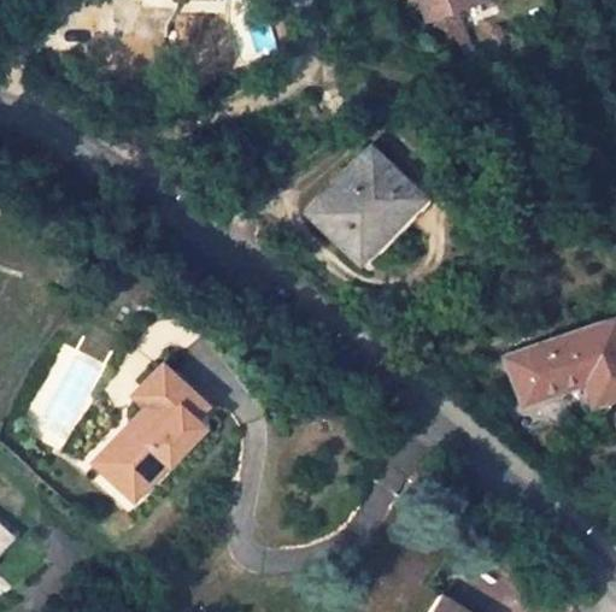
[(412,0),(422,22),(430,19),(432,24),(445,29),(447,36),(463,31),(455,9),(476,0),(475,0),(412,0)]
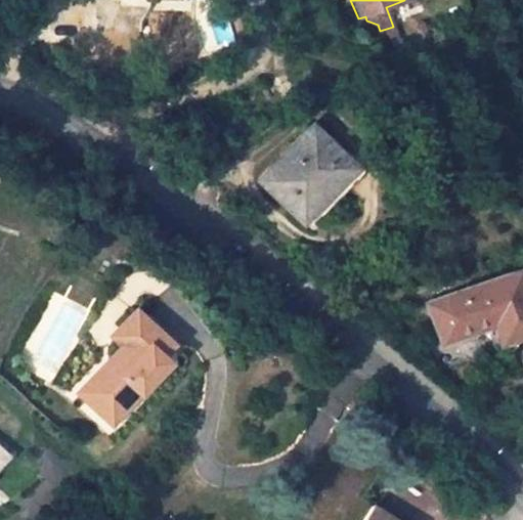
[(352,168),(308,126),(255,180),(301,223),(352,168)]
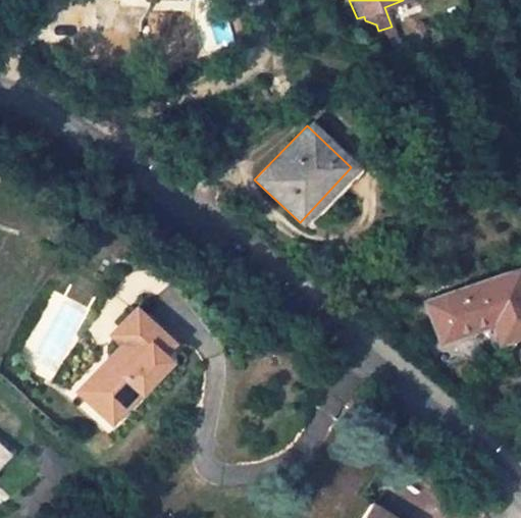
[(57,215),(49,235),(59,240),(68,220),(57,215)]
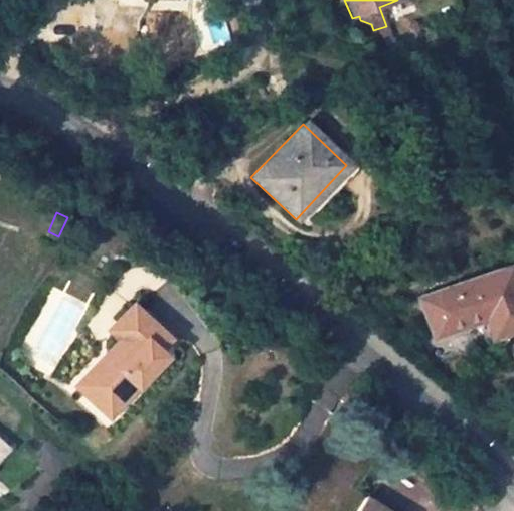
[(48,231),(44,239),(55,244),(58,236),(48,231)]
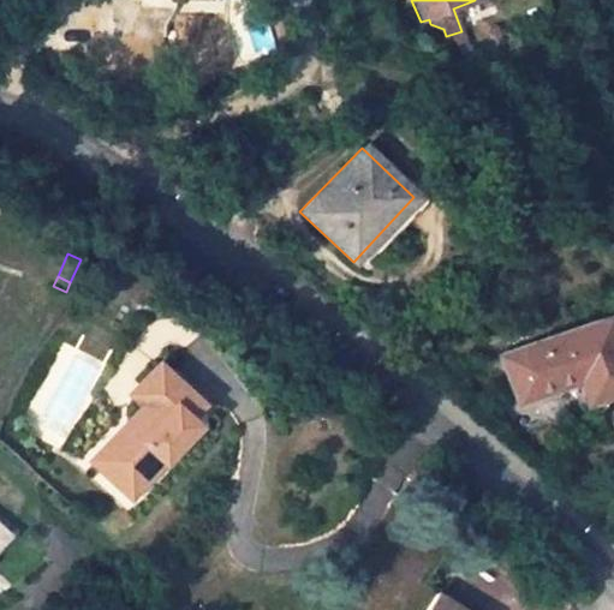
[(0,344),(13,323),(0,315),(0,344)]
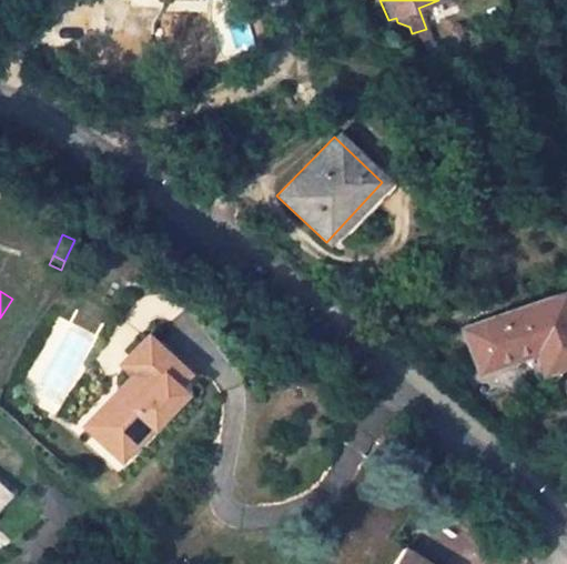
[(533,355),(540,376),(566,365),(566,315),(559,296),(462,333),(477,375),(533,355)]
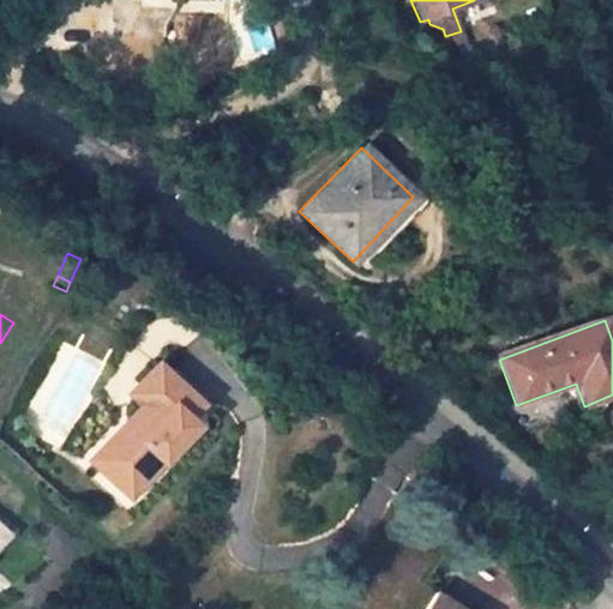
[(146,399),(131,418),(140,444),(116,471),(148,498),(194,441),(186,434),(212,403),(160,357),(140,379),(154,391),(146,399)]
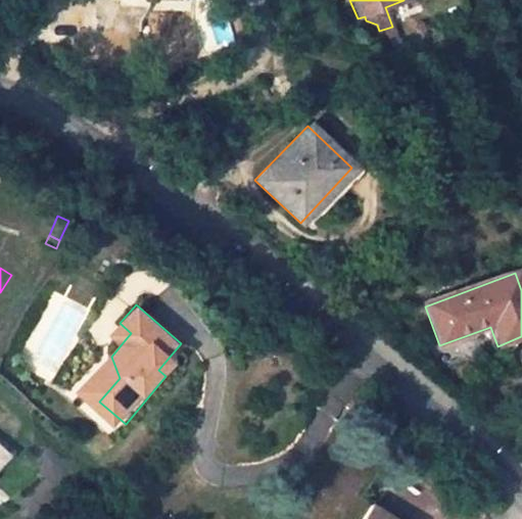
[(120,323),(113,331),(125,340),(131,333),(120,323)]
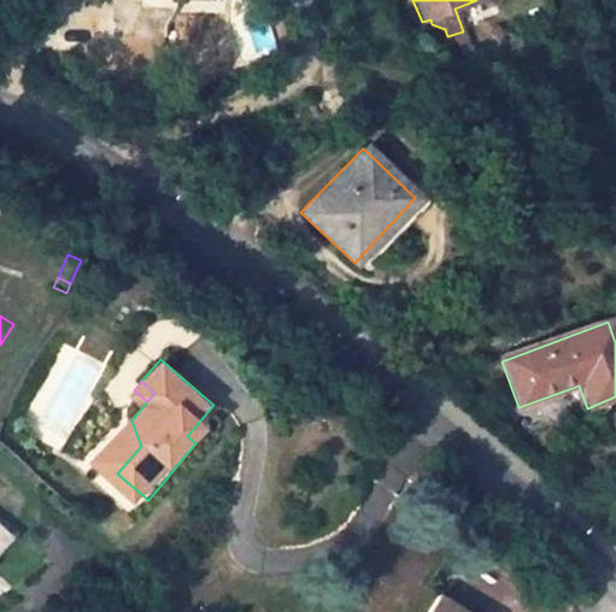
[(119,434),(99,458),(117,474),(141,446),(132,421),(119,434)]
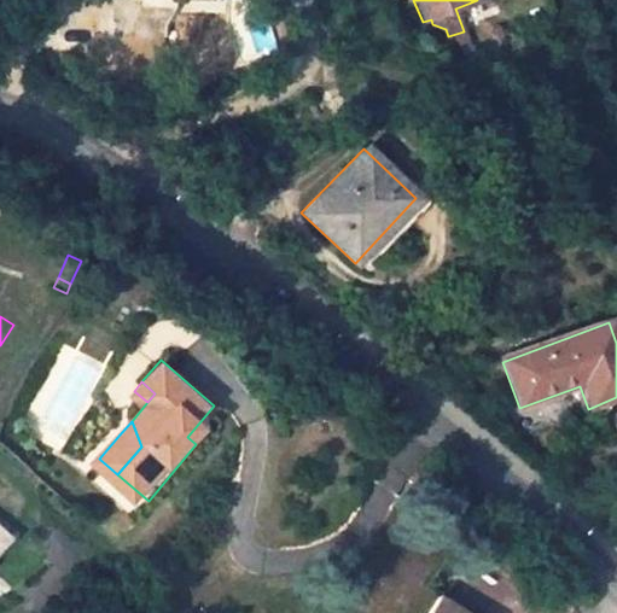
[(0,558),(15,542),(0,529),(0,558)]
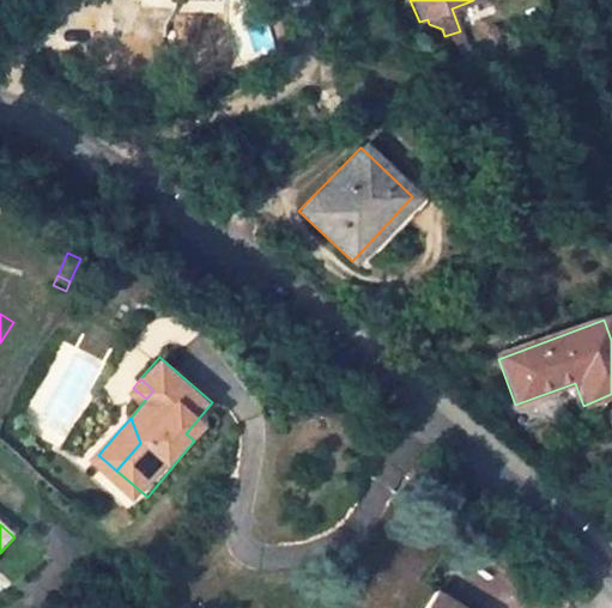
[(455,607),(435,595),(426,607),(455,607)]
